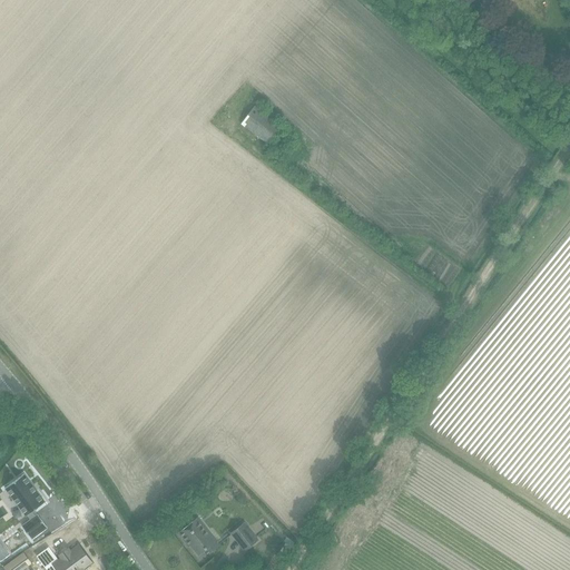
[(241,125),(268,145),(282,126),(255,106),(241,125)]
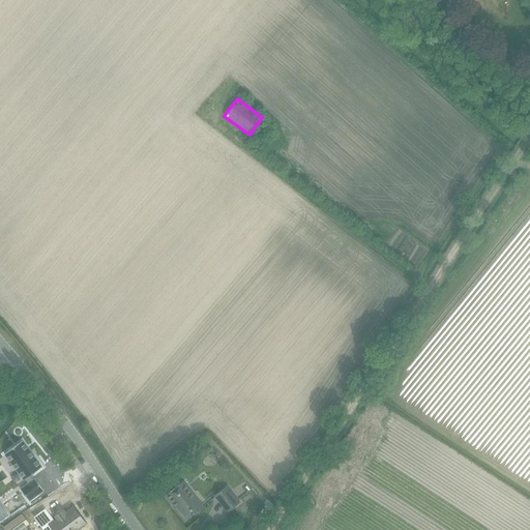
[(23,441),(5,453),(24,480),(26,479),(29,483),(21,490),(30,501),(45,491),(35,478),(32,480),(29,476),(41,467),(23,441)]
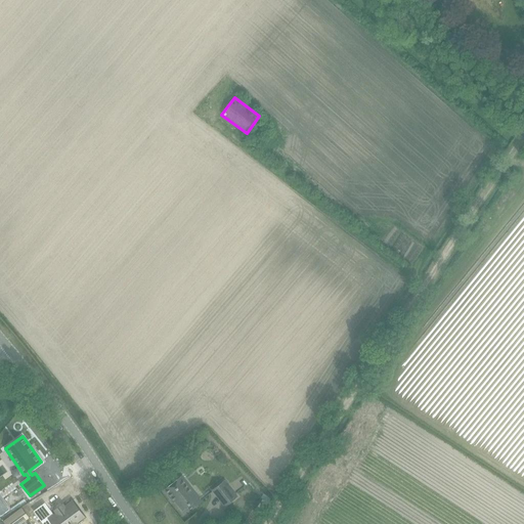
[(180,478),(172,484),(165,490),(171,498),(172,497),(182,510),(189,505),(191,508),(199,503),(201,501),(191,489),(189,491),(180,478)]
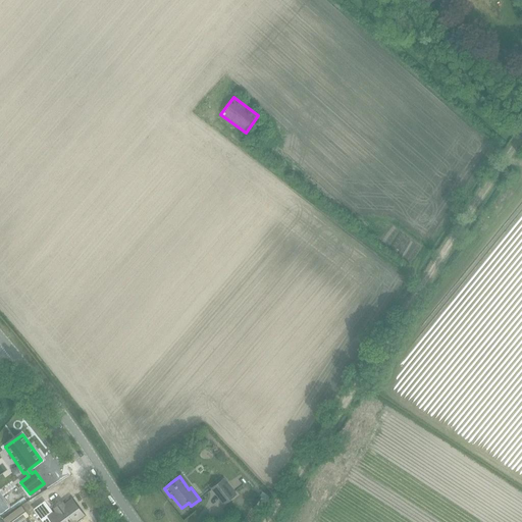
[(214,489),(220,497),(226,505),(238,496),(225,480),(214,489)]
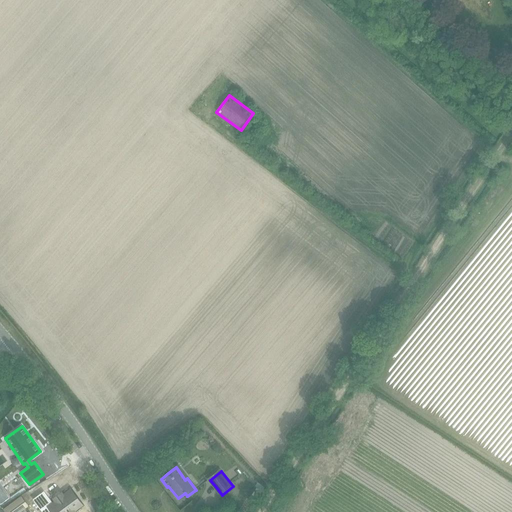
[(44,491),(33,500),(42,511),(46,511),(51,509),(53,511),(72,511),(81,506),(70,490),(63,495),(62,494),(54,500),(55,501),(53,503),(50,500),(45,494),(45,493),(44,491)]
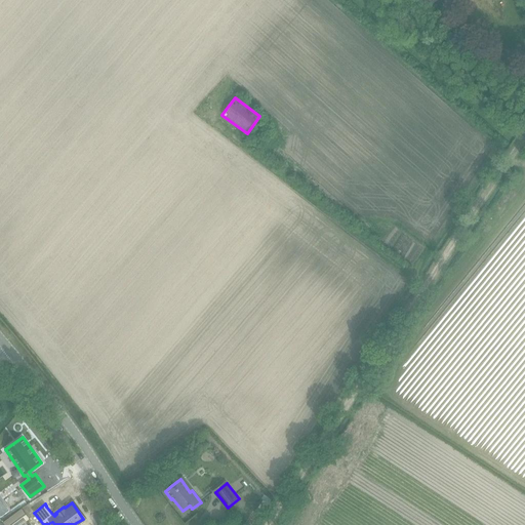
[(22,511),(5,523),(6,524),(18,524),(28,519),(22,511)]
